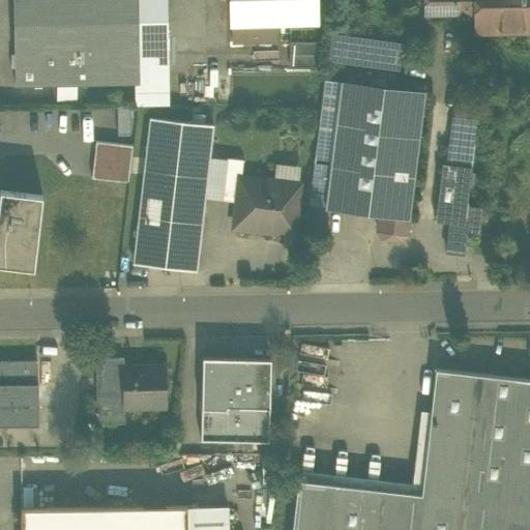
[(12,0),(15,85),(134,83),(139,83),(139,77),(138,10),(138,0),(12,0)]
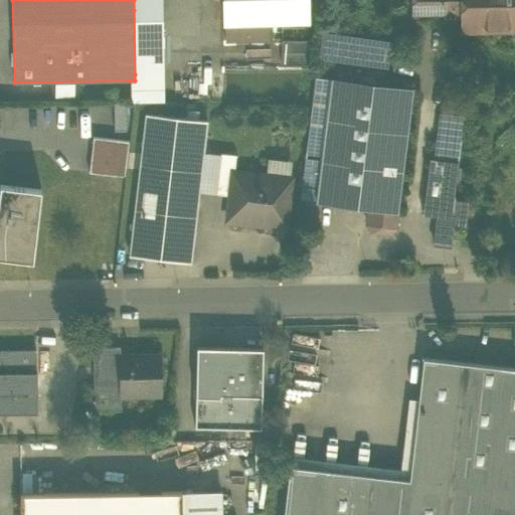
[(161,0),(134,0),(134,10),(162,9),(161,0)]
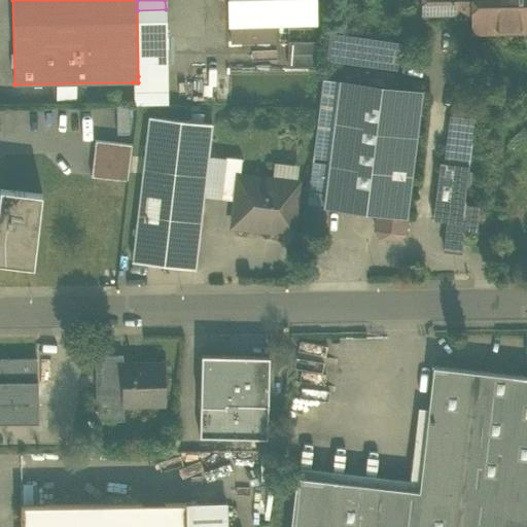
[(229,0),(230,23),(314,21),(314,0),(229,0)]
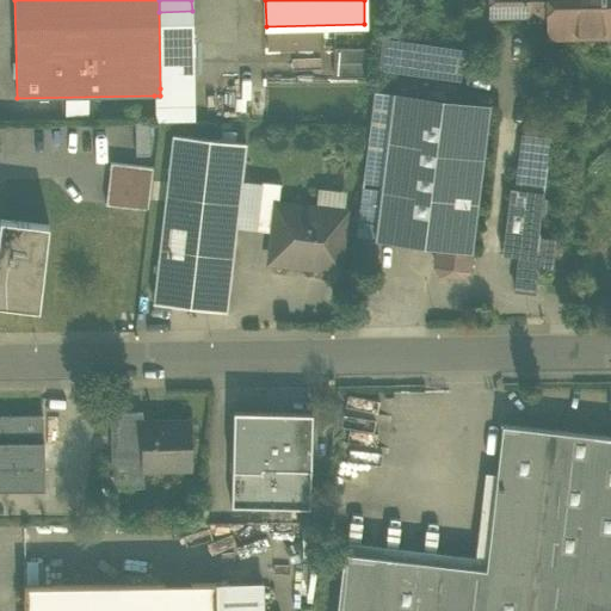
[(524,13),(528,22),(550,22),(549,0),(492,0),(493,13),(524,13)]
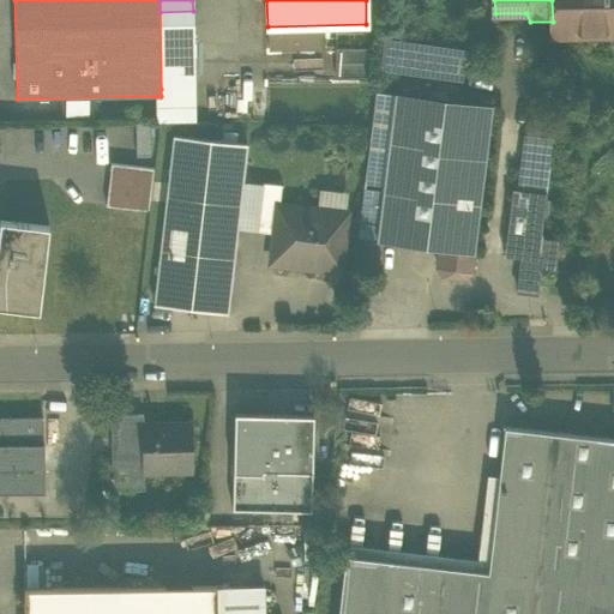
[(613,0),(552,0),(553,22),(553,32),(593,31),(593,28),(613,26),(613,0)]
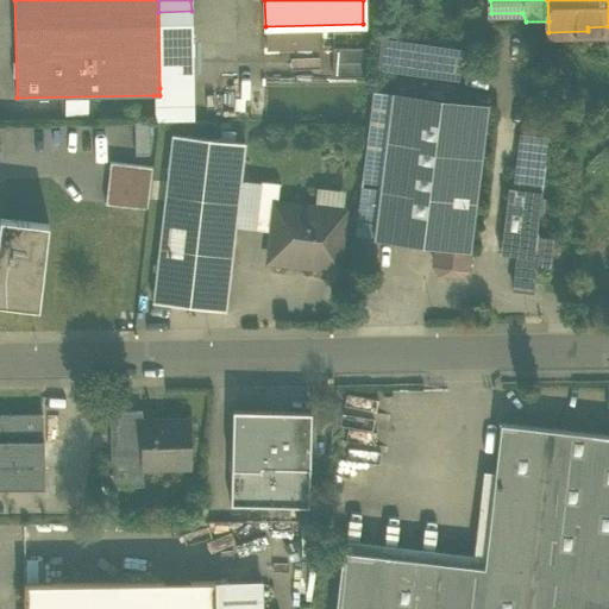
[(192,11),(158,12),(159,88),(193,88),(192,11)]
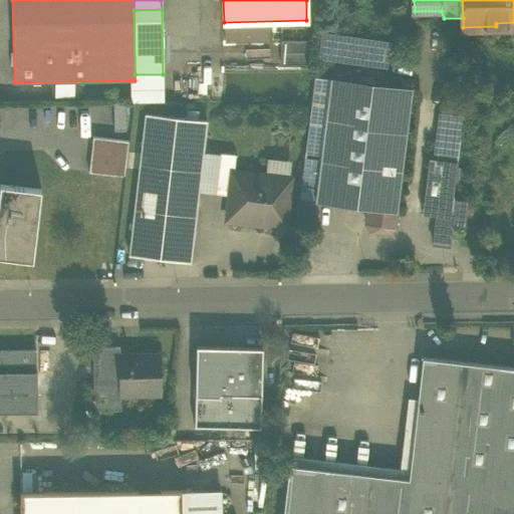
[(321,32),(318,59),(388,67),(391,39),(321,32)]
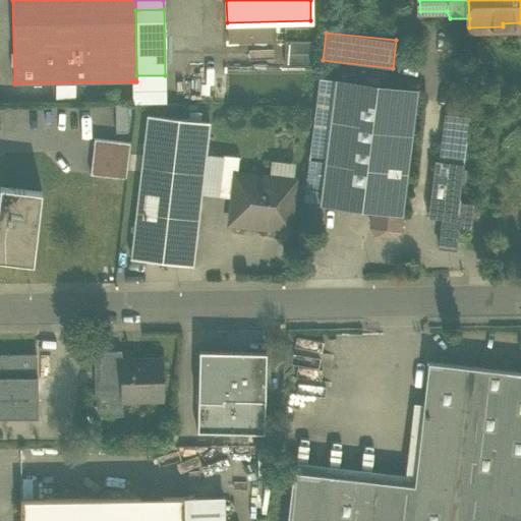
[(313,41),(285,41),(285,65),(313,65),(313,41)]
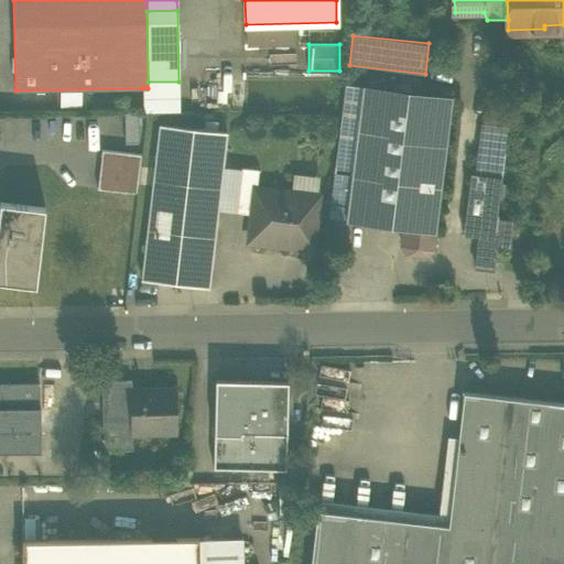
[(179,82),(148,82),(148,88),(142,88),(142,112),(180,111),(179,82)]
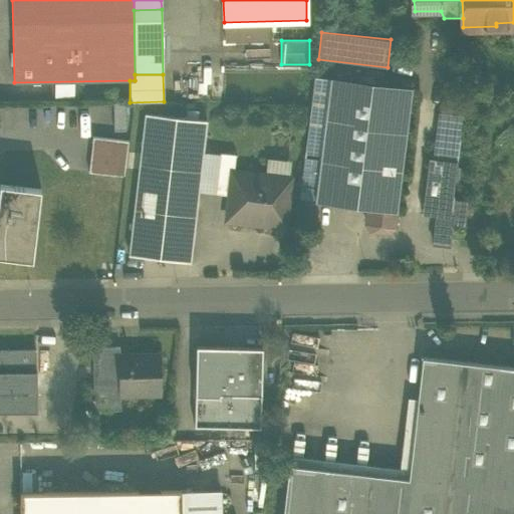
[(299,199),(315,201),(330,79),(314,77),(299,199)]
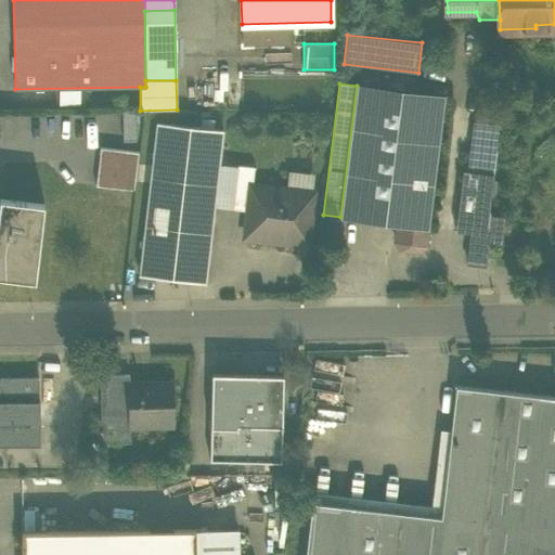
[(444,97),(357,86),(340,217),(397,223),(428,228),(444,97)]
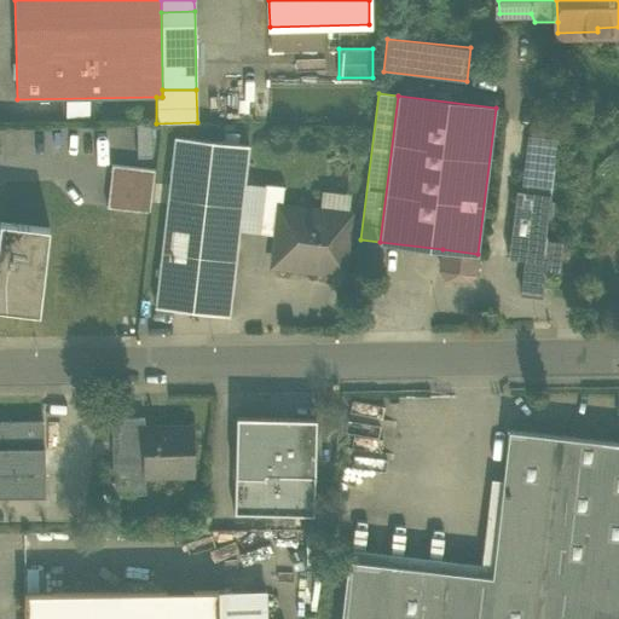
[(137,157),(151,157),(151,123),(137,123),(137,157)]
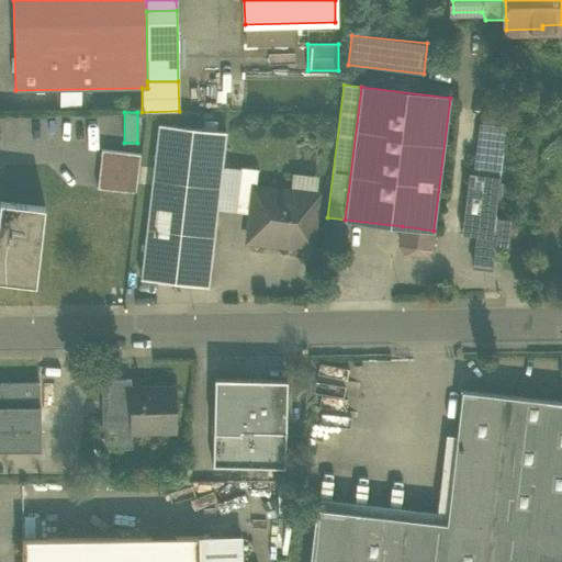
[(473,173),(499,177),(505,126),(479,123),(473,173)]
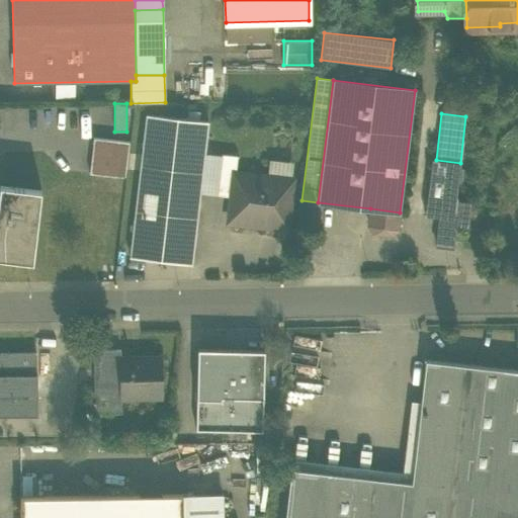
[(130,257),(192,264),(200,193),(204,153),(208,121),(147,114),(130,257)]
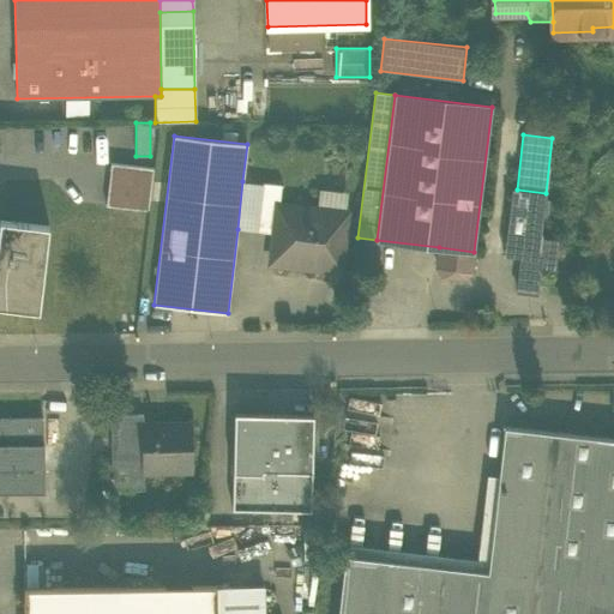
[(155,168),(112,163),(107,206),(150,211),(155,168)]
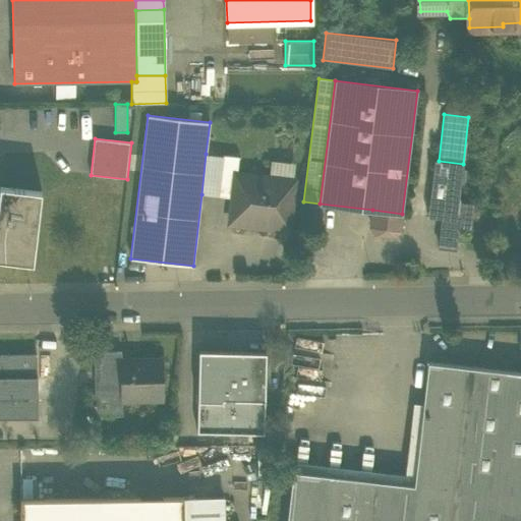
[(201,194),(218,196),(223,155),(206,154),(201,194)]
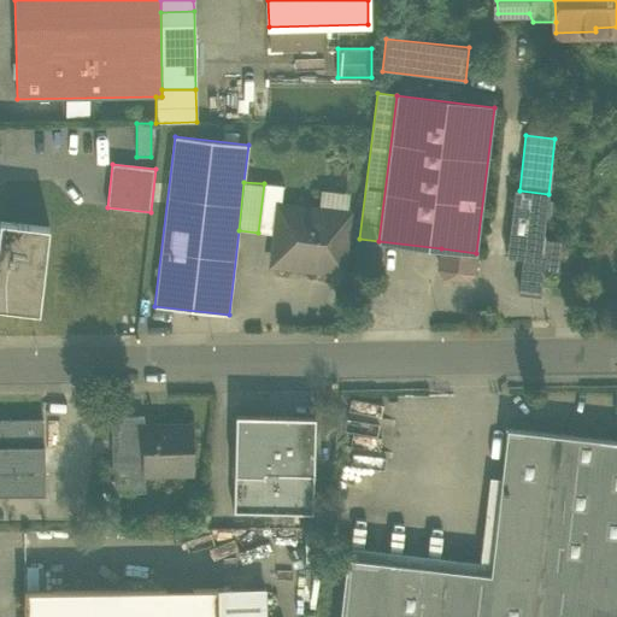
[(258,233),(276,235),(280,206),(281,207),(283,186),(264,183),(258,233)]
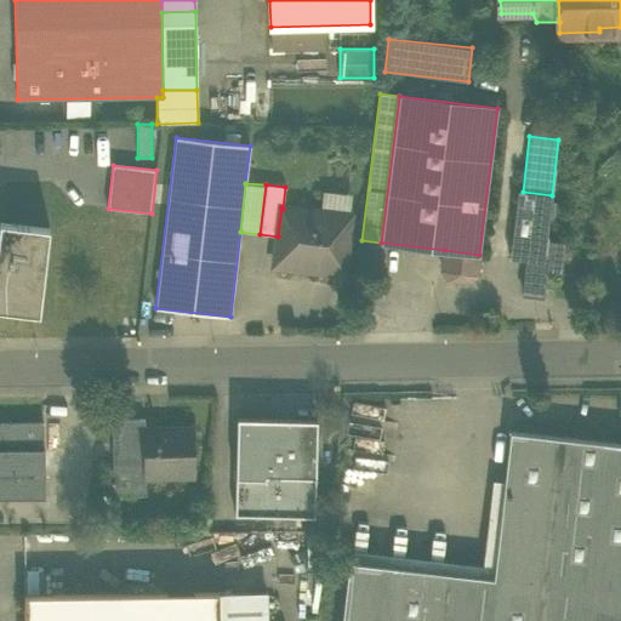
[(542,297),(546,272),(547,261),(543,261),(546,240),(550,217),(554,218),(556,203),(551,203),(552,195),(523,192),(518,191),(510,258),(527,261),(523,295),(542,297)]
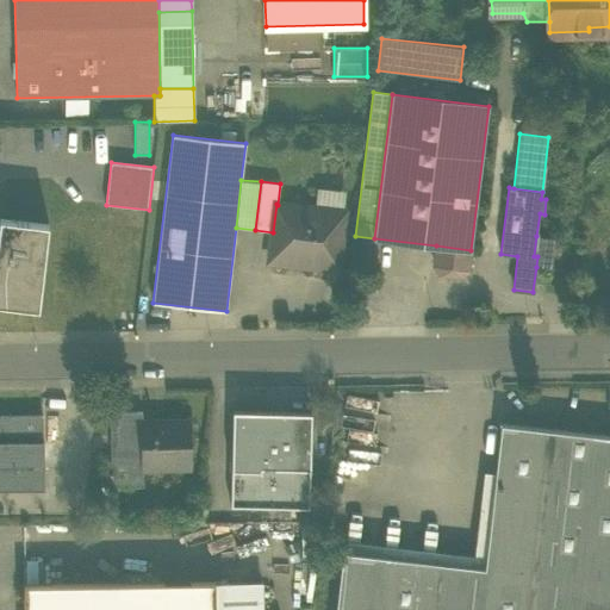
[(315,209),(343,212),(346,191),(317,188),(315,209)]
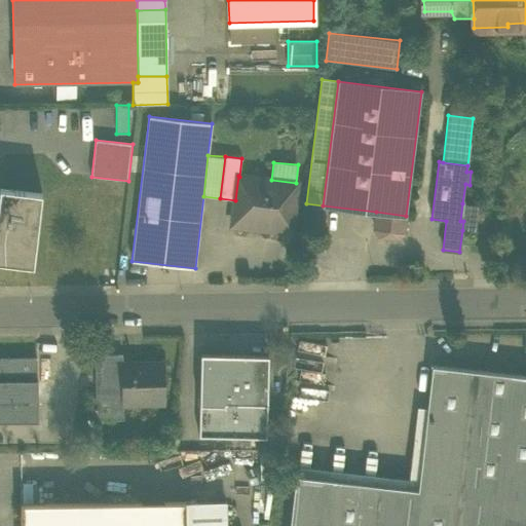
[(233,225),(291,231),(296,183),(271,180),(239,177),(238,176),(235,200),(233,225)]
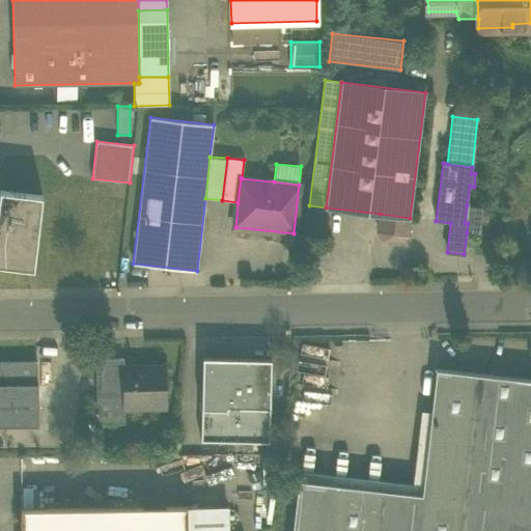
[(0,264),(33,269),(43,195),(0,190),(0,264)]
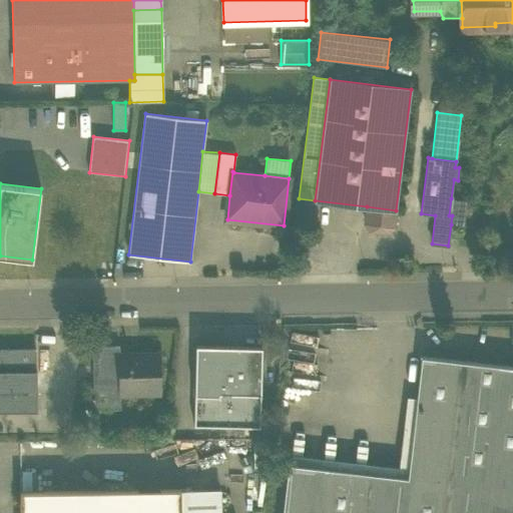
[(466,200),(451,198),(449,215),(452,215),(451,224),(463,225),(466,200)]
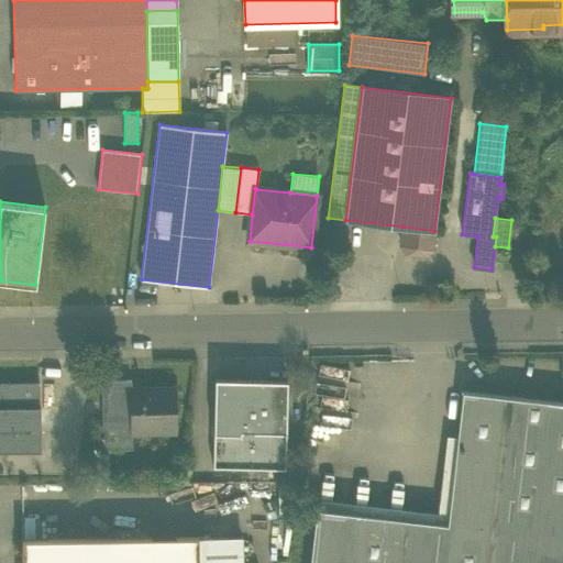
[(431,249),(434,231),(403,227),(400,245),(406,252),(424,254),(431,249)]
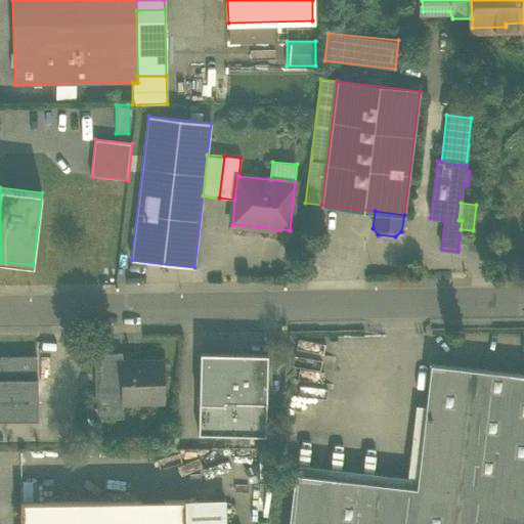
[(198,434),(265,436),(267,354),(200,352),(198,434)]
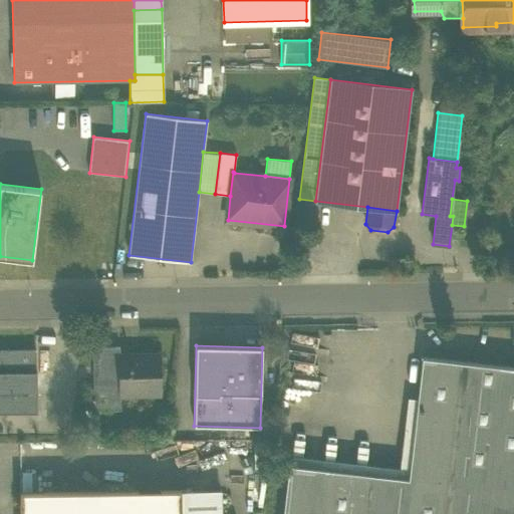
[(90,410),(120,410),(120,395),(119,355),(119,346),(93,347),(93,388),(89,388),(90,410)]
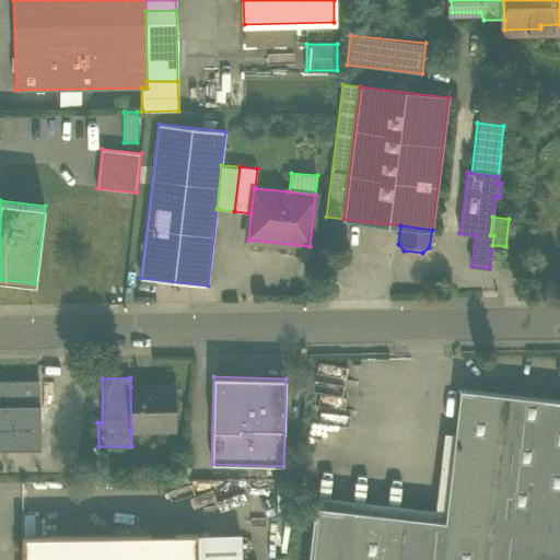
[(0,448),(41,448),(41,405),(39,405),(39,382),(0,382),(0,448)]
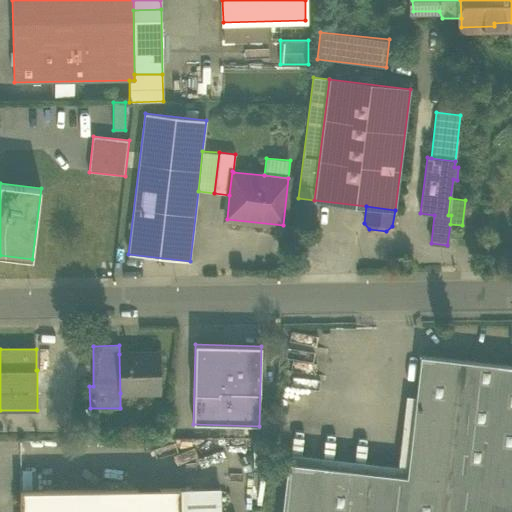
[(119,354),(120,393),(135,392),(135,390),(159,390),(158,353),(119,354)]
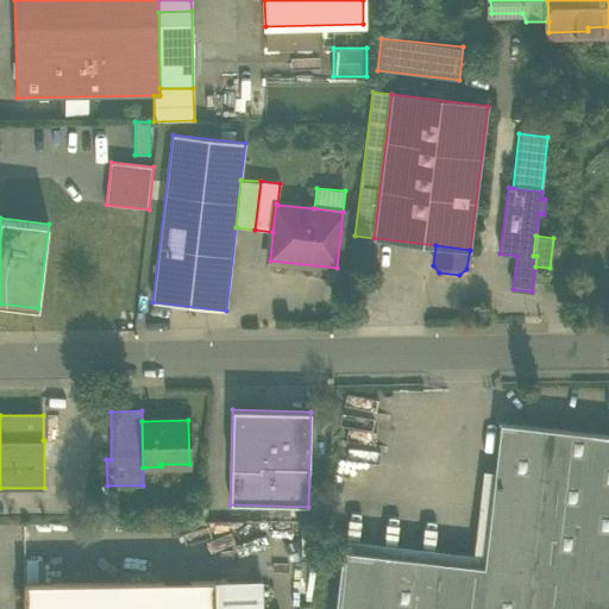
[(343,551),(334,608),(608,608),(608,435),(500,424),(483,566),(343,551)]
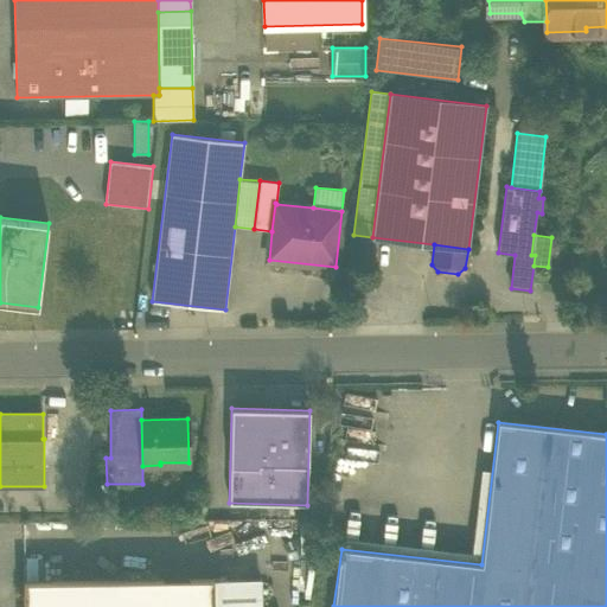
[(213,580),(213,606),(260,606),(260,579),(213,580)]
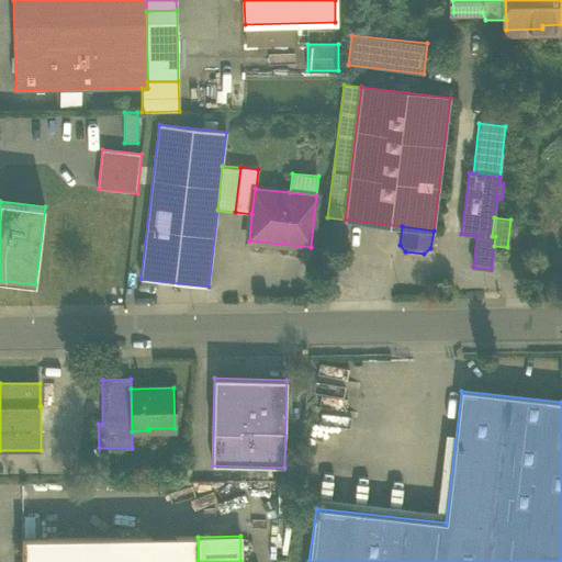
[(21,539),(21,561),(198,561),(198,537),(21,539)]
